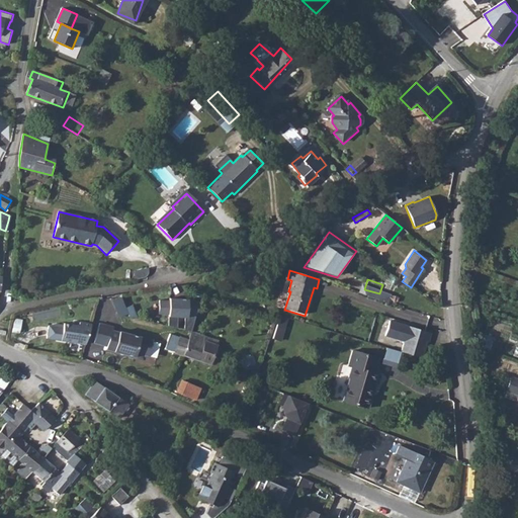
[(212,295),(213,291),(202,287),(199,296),(207,299),(208,294),(212,295)]
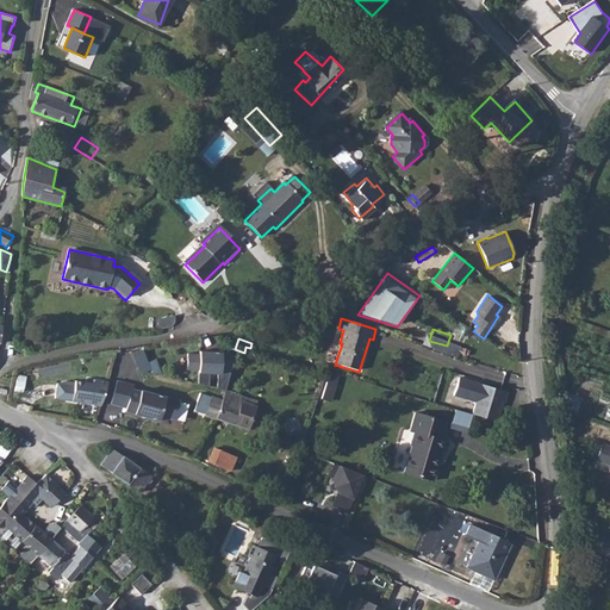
[(143,349),(132,354),(141,374),(151,369),(143,349)]
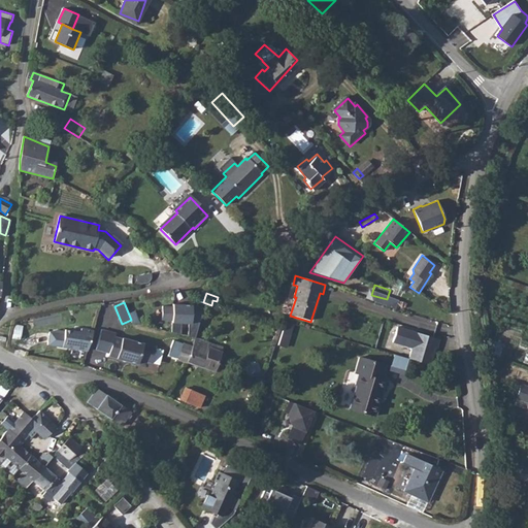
[(195,306),(173,304),(173,307),(163,307),(162,321),(172,321),(172,333),(189,334),(189,324),(194,324),(195,306)]
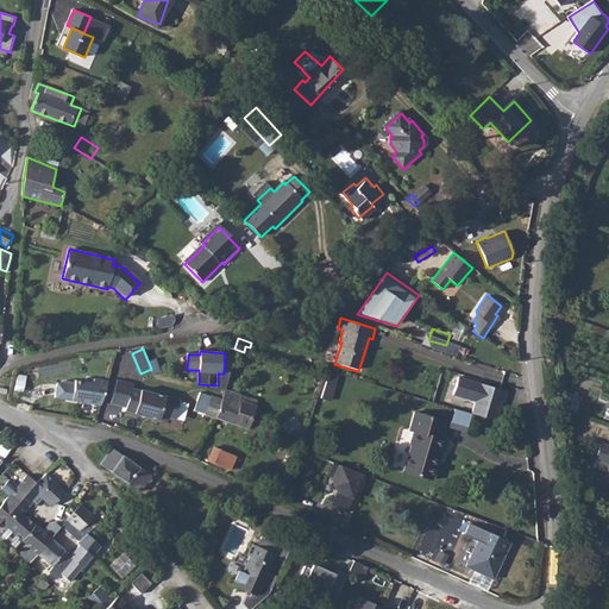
[(314,370),(308,389),(319,393),(325,374),(314,370)]
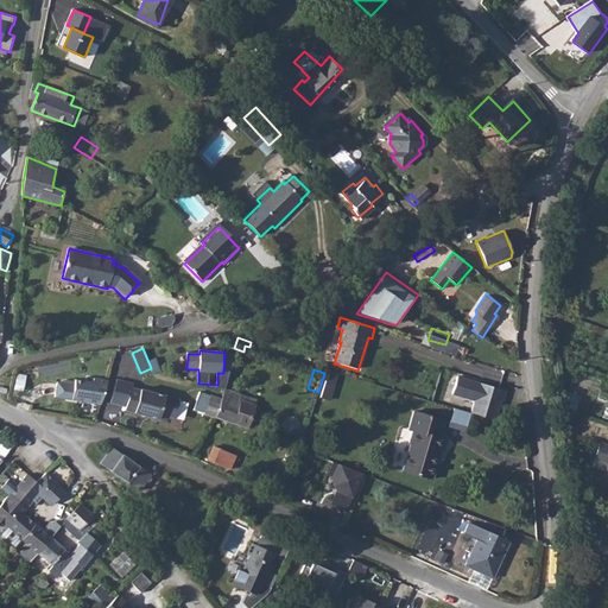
[(331,399),(337,372),(328,371),(322,397),(331,399)]
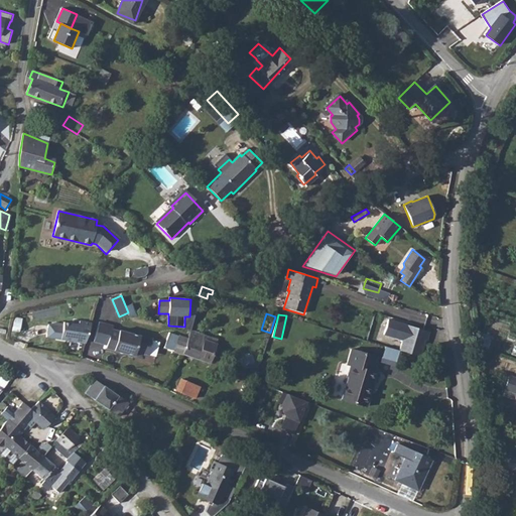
[(13,321),(12,331),(20,332),(22,318),(16,317),(13,321)]
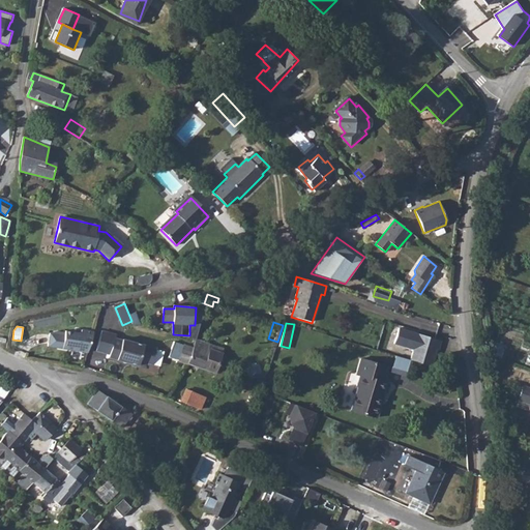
[(399,327),(394,344),(414,349),(410,360),(432,366),(437,349),(439,350),(441,341),(399,327)]
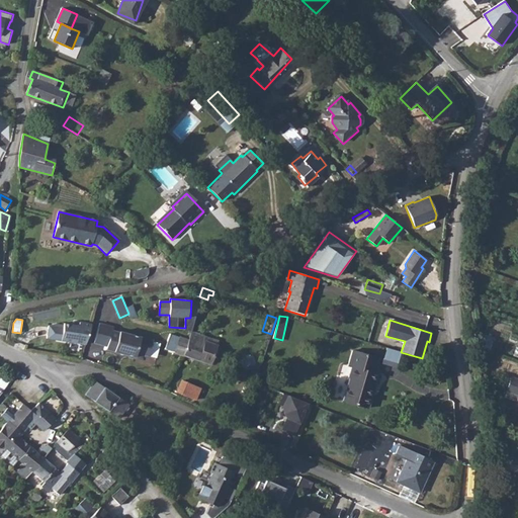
[(89,346),(92,325),(81,323),(80,327),(64,324),(64,325),(58,324),(50,325),(47,339),(89,346)]
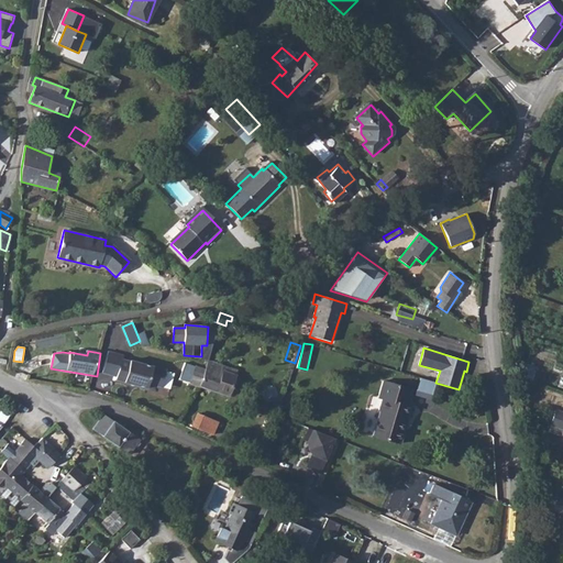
[(124,356),(109,352),(103,373),(118,377),(117,381),(147,389),(150,384),(163,388),(167,371),(132,361),(131,362),(123,360),(124,356)]
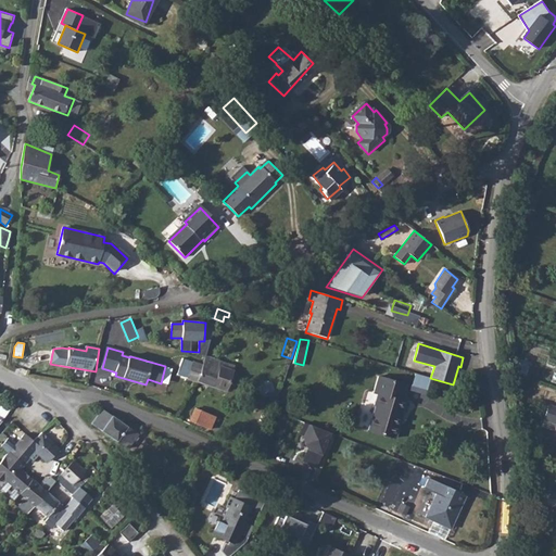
[(204,365),(199,382),(227,391),(235,370),(220,366),(219,370),(212,368),(215,361),(207,357),(204,365)]
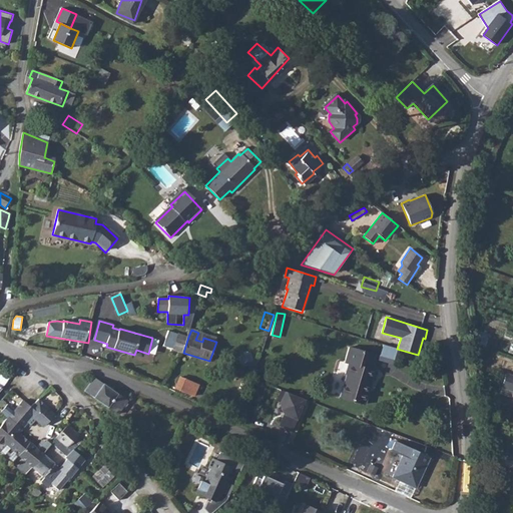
[(183,353),(188,337),(169,331),(164,347),(183,353)]
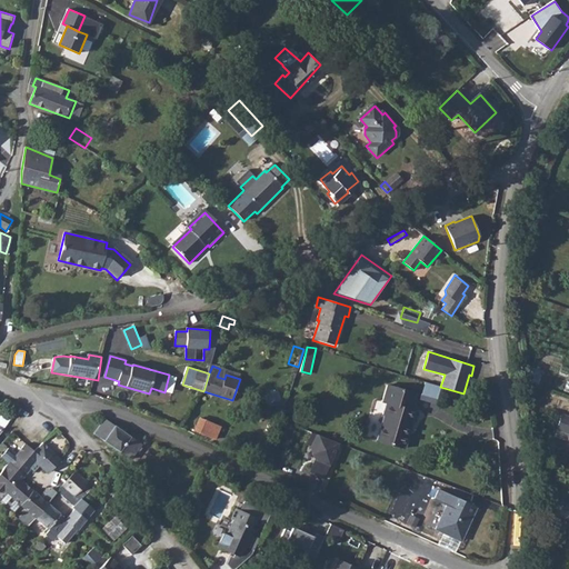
[(542,371),(535,368),(530,382),(538,385),(542,371)]
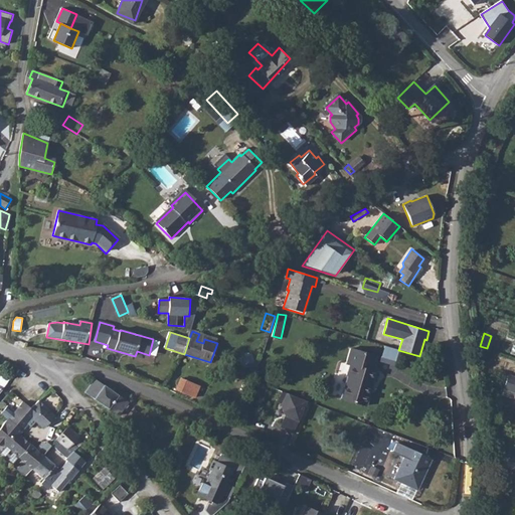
[(372,371),(377,356),(350,348),(346,364),(349,365),(346,375),(347,375),(341,398),(366,405),(370,393),(368,393),(375,371),(372,371)]
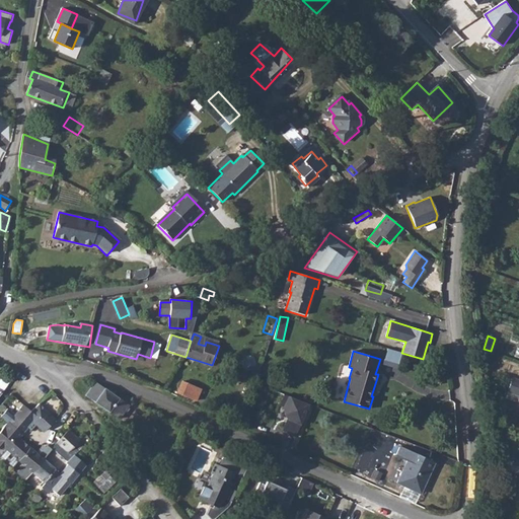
[(498,388),(507,391),(512,377),(503,374),(498,388)]
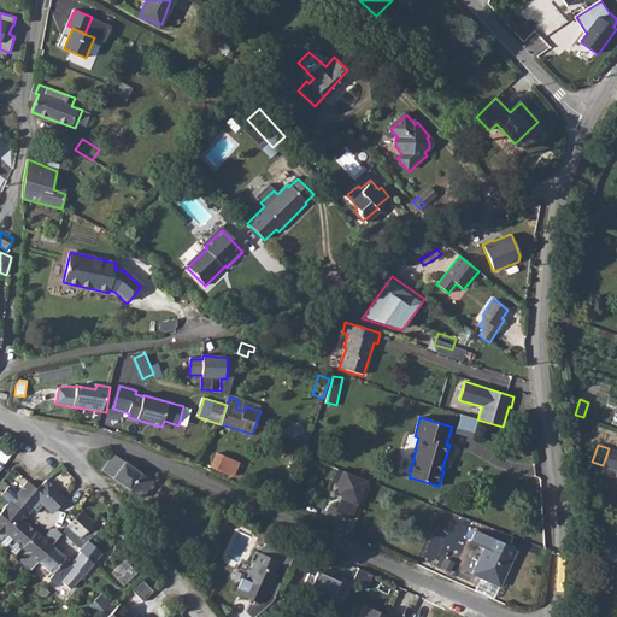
[(616,470),(616,451),(609,448),(603,465),(616,470)]
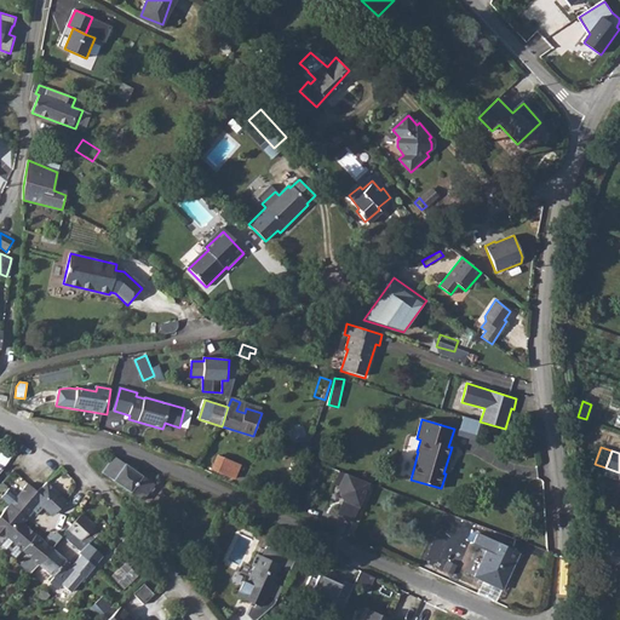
[(211,470),(234,478),(240,465),(217,455),(211,470)]
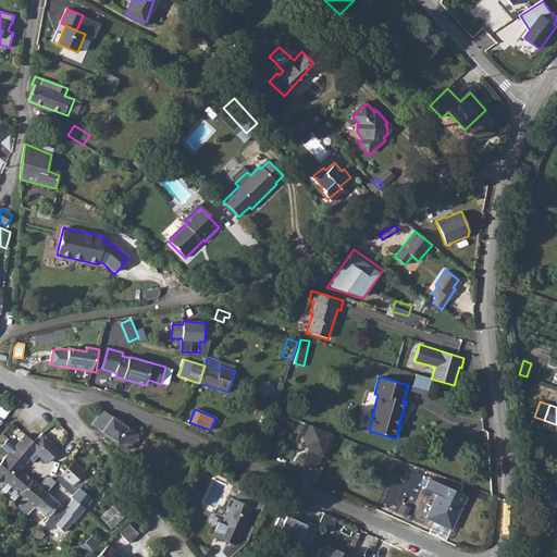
[(133,430),(104,410),(93,425),(122,445),(133,430)]
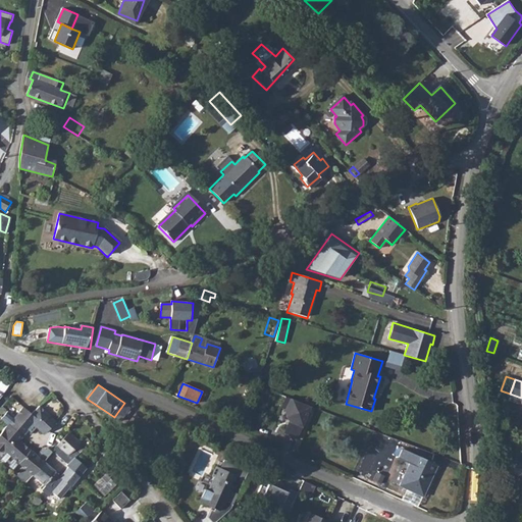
[(260,395),(255,393),(251,405),(256,406),(260,395)]
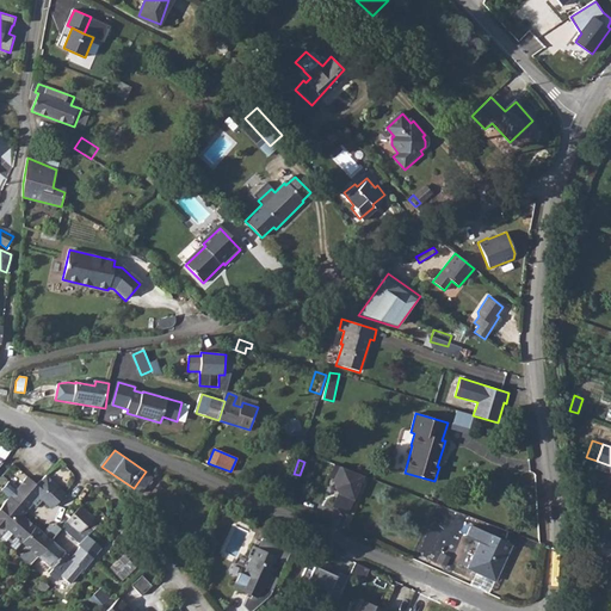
[(610,466),(597,461),(594,468),(610,474),(610,466)]
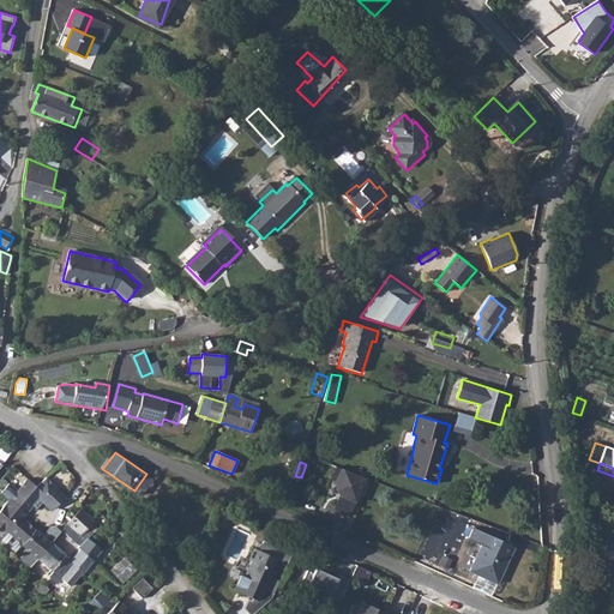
[(366,479),(336,467),(331,479),(336,481),(336,489),(339,495),(335,509),(349,516),(366,479)]
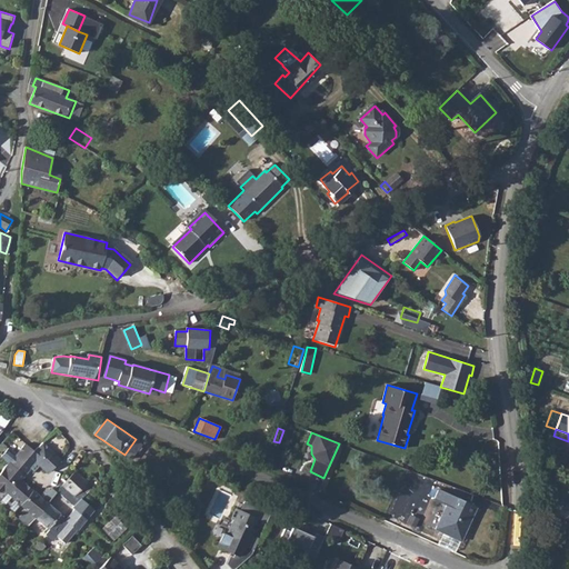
[(136,439),(125,455),(135,461),(146,445),(136,439)]
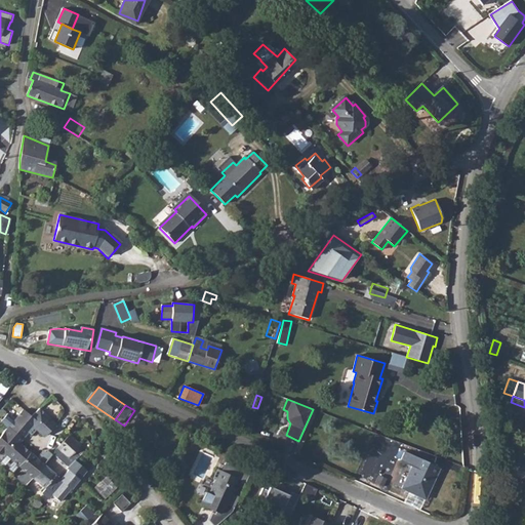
[(0,452),(0,453),(2,451),(14,438),(18,433),(33,418),(25,410),(15,420),(8,414),(1,422),(7,428),(0,435),(0,452)]
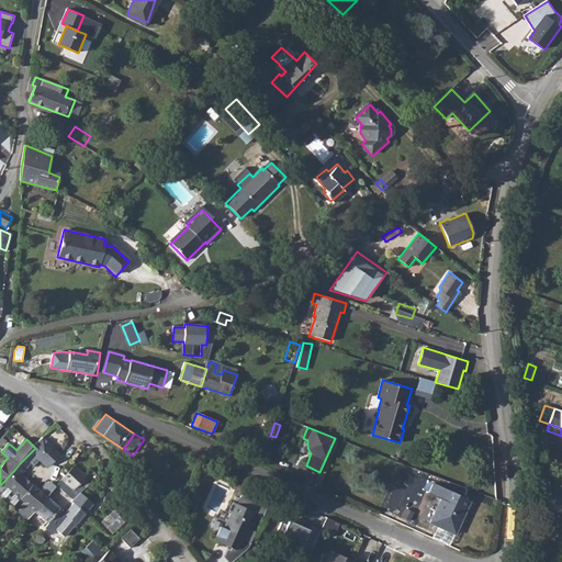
[(59,453),(43,439),(35,448),(20,463),(25,469),(30,464),(31,465),(36,459),(42,453),(51,462),(59,453)]
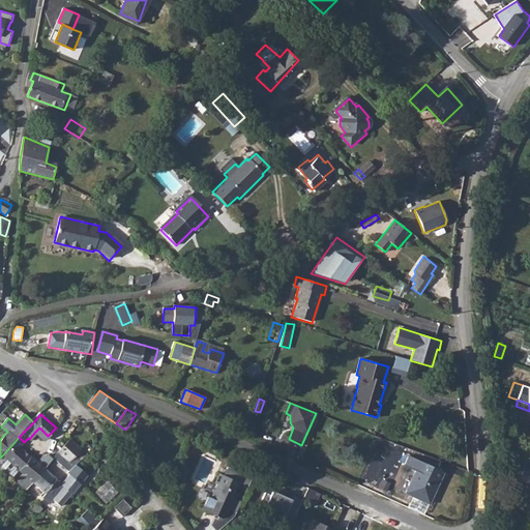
[(43,441),(48,436),(39,428),(34,433),(43,441)]
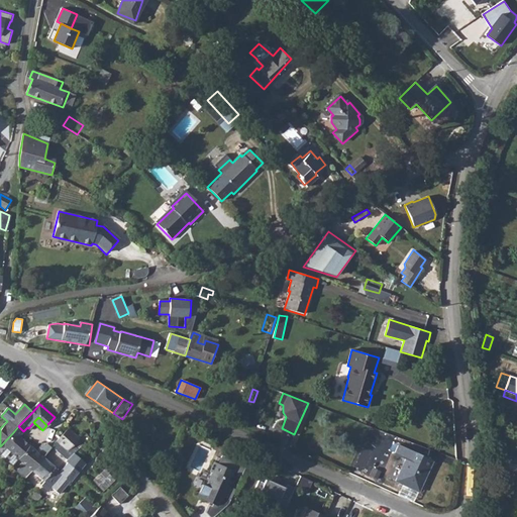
[(18,426),(14,431),(19,435),(23,431),(18,426)]
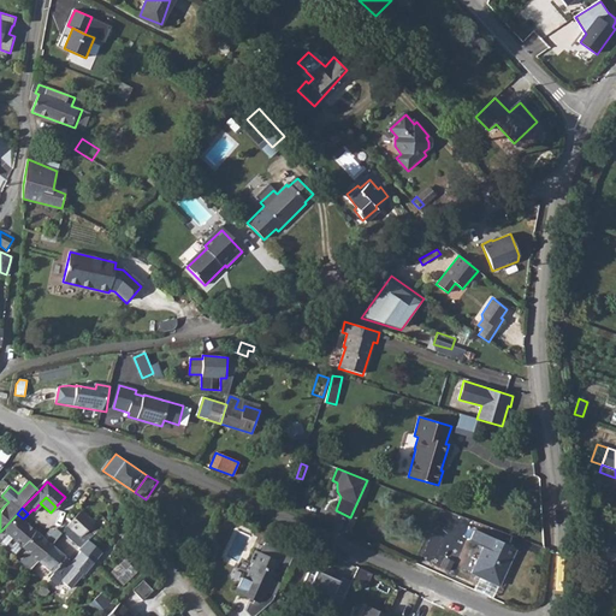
[(93,522),(80,510),(67,525),(81,537),(93,522)]
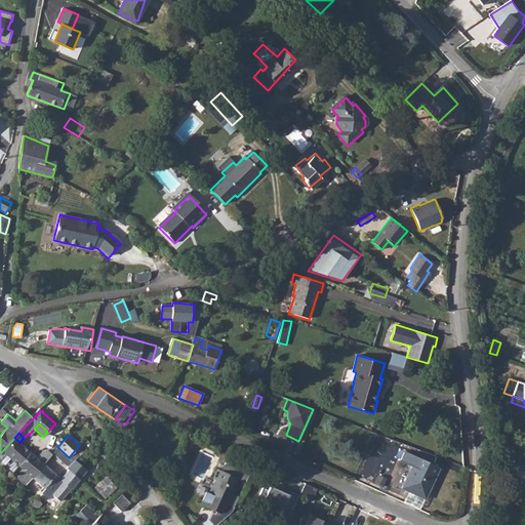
[(14,438),(2,451),(19,467),(31,453),(19,442),(14,438)]
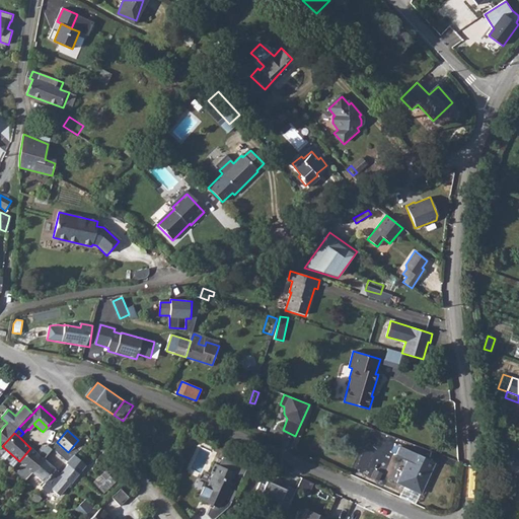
[(420,494),(434,462),(400,446),(395,456),(406,461),(397,483),(420,494)]
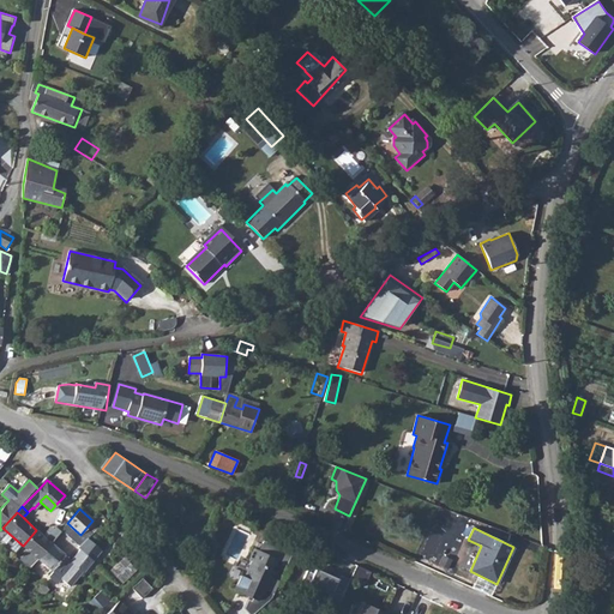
[(36,530),(23,546),(29,551),(41,561),(54,546),(36,530)]
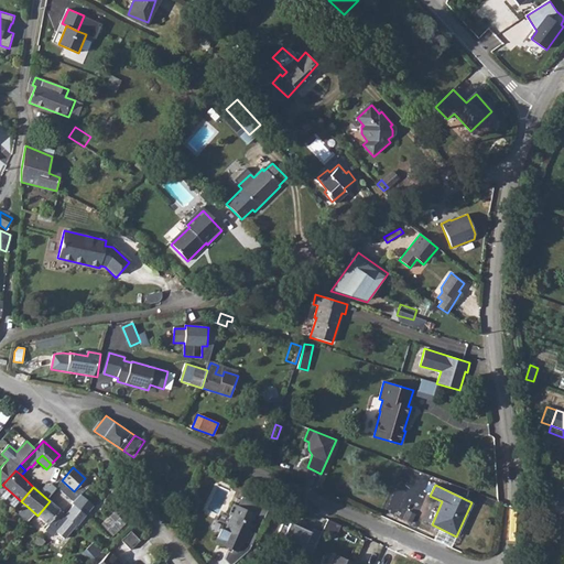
[(563,496),(557,494),(554,503),(563,506),(563,496)]
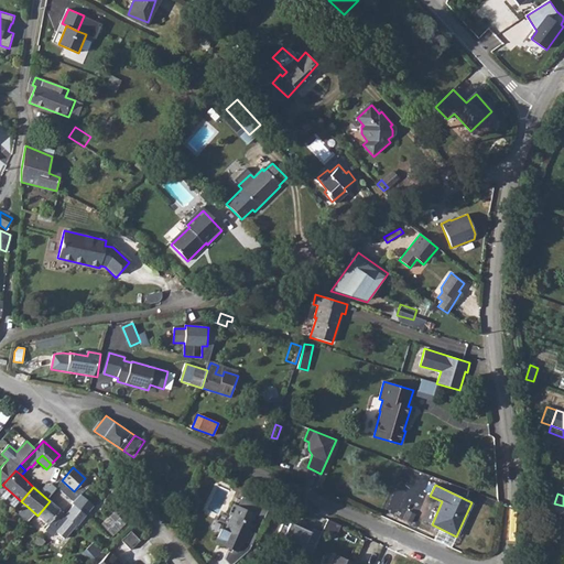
[(94,507),(82,496),(74,502),(72,505),(75,508),(66,517),(50,501),(38,516),(47,525),(43,530),(51,537),(56,532),(63,539),(74,525),(76,528),(86,517),(85,516),(94,507)]
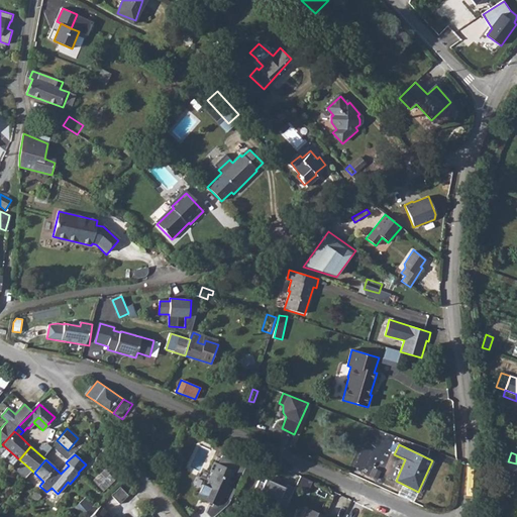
[(213,516),(227,505),(229,500),(235,490),(227,486),(234,472),(241,475),(245,467),(222,455),(217,464),(214,462),(209,472),(211,473),(205,487),(202,485),(196,497),(212,504),(211,507),(208,505),(204,513),(207,516),(213,516)]
